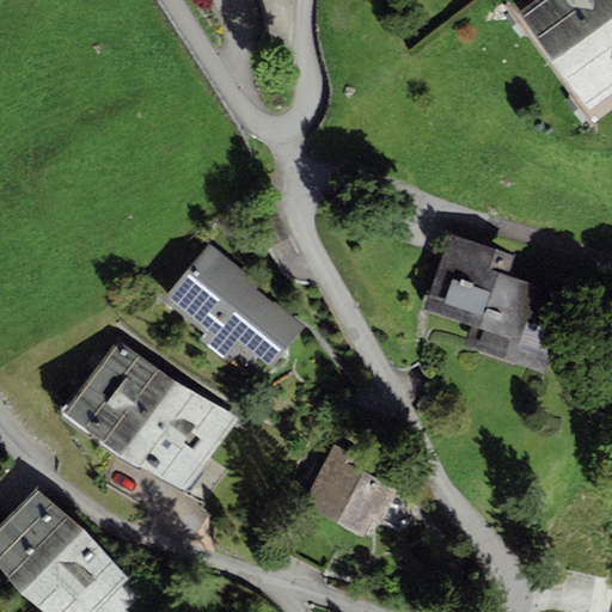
[(611,0),(536,0),(518,14),(591,110),(611,93),(611,0)]
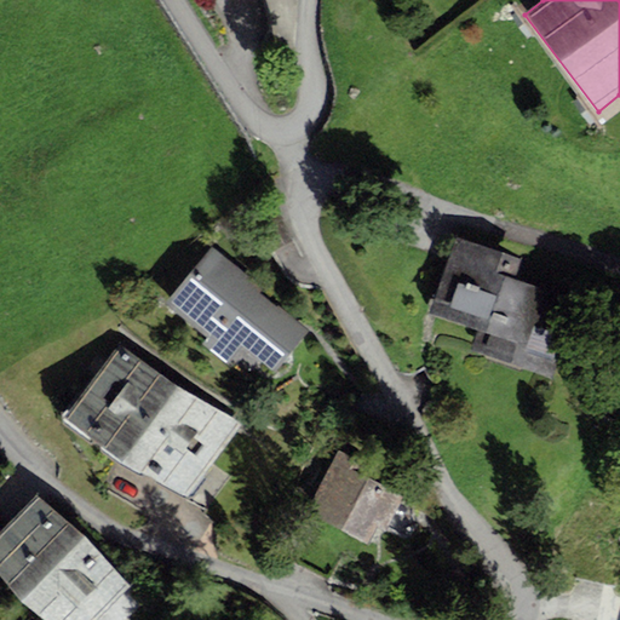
[(520,259),(455,237),(429,314),(477,331),(470,350),(552,379),(579,302),(512,279),(520,259)]
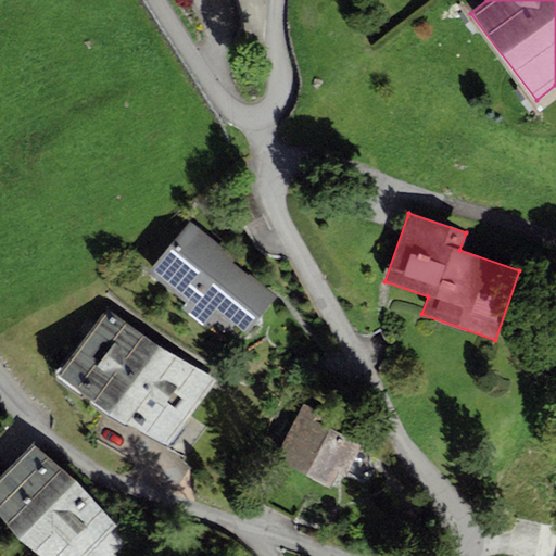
[(234,257),(189,223),(149,272),(186,302),(181,308),(203,326),(216,310),(245,333),(276,297),(231,260),(234,257)]
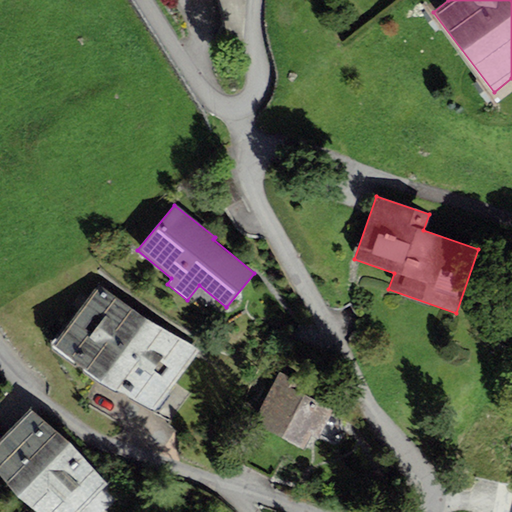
[(97,284),(51,347),(101,383),(154,412),(199,350),(147,319),(97,284)]
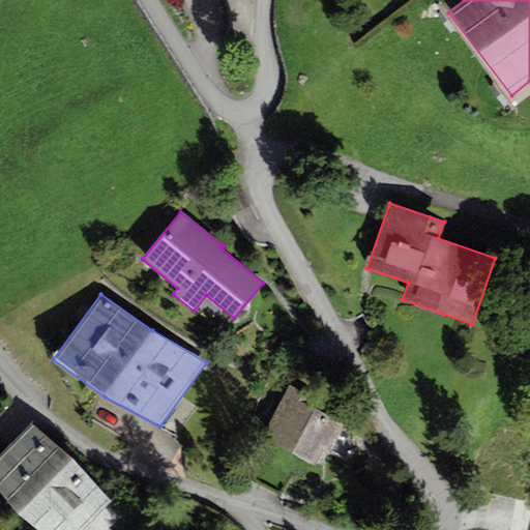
[(288,390),(264,438),(316,463),(322,450),(330,453),(345,422),(316,409),(318,405),(288,390)]
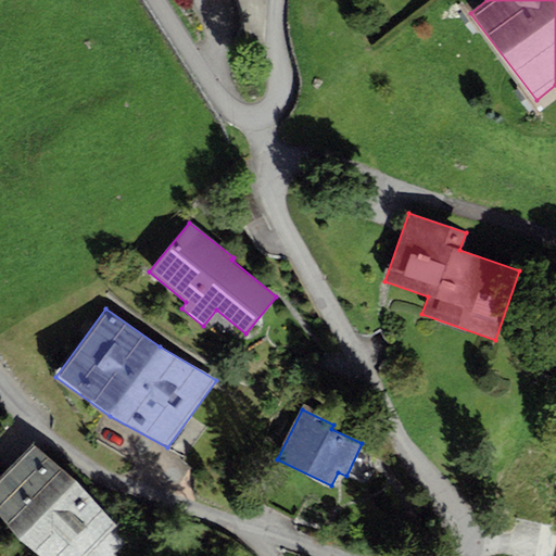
[(0,476),(0,516),(19,539),(39,555),(86,555),(116,525),(77,481),(34,444),(7,420),(0,426),(0,476)]
